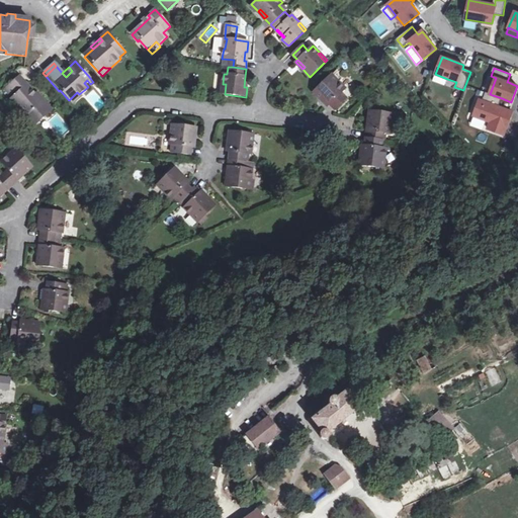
[(444,86),(447,79),(435,74),(433,81),(444,86)]
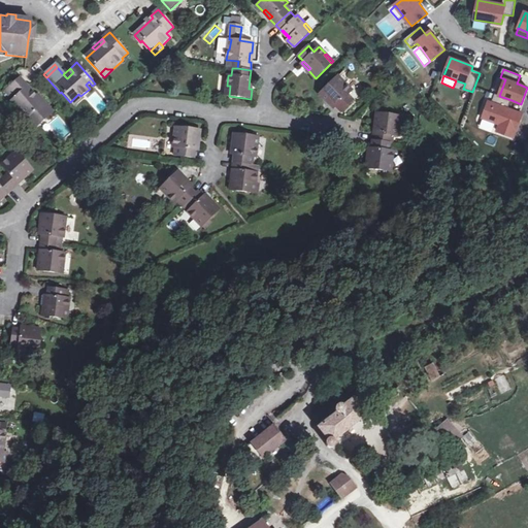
[(341,86),(343,85),(336,76),(335,78),(341,86)]
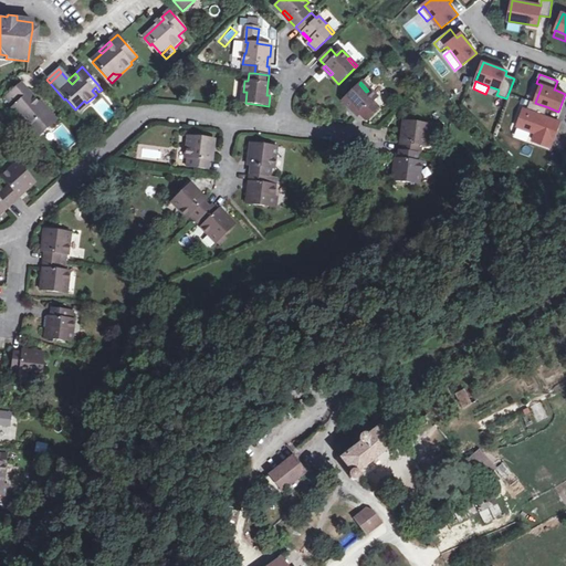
[(360,113),(366,119),(378,107),(373,102),(376,98),(368,91),(366,92),(359,84),(343,100),(349,108),(353,105),(360,113)]
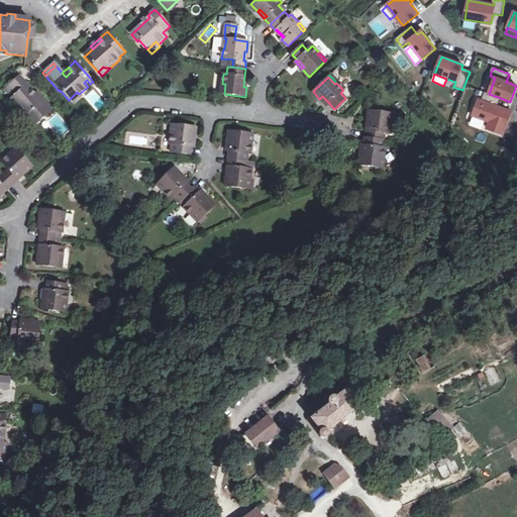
[(10,100),(26,118),(30,115),(37,123),(52,111),(43,102),(42,103),(19,78),(5,90),(12,98),(10,100)]
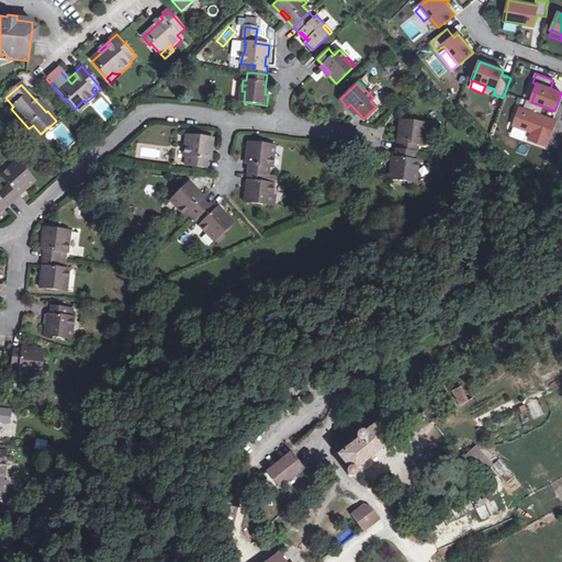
[(83,100),(75,109),(79,113),(88,104),(86,102),(83,100)]
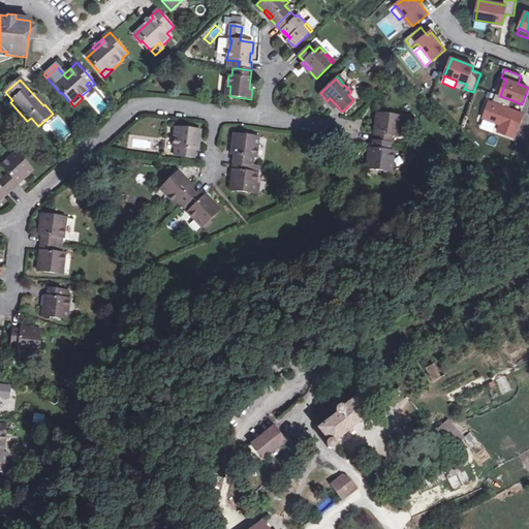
[(496,94),(493,103),(490,102),(484,118),(503,125),(500,133),(515,138),(518,130),(523,115),(508,110),(512,100),(500,96),(496,94)]
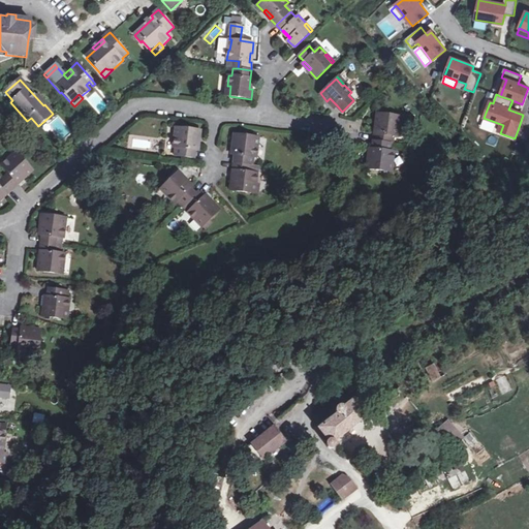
[(330,98),(327,101),(334,109),(337,105),(330,98)]
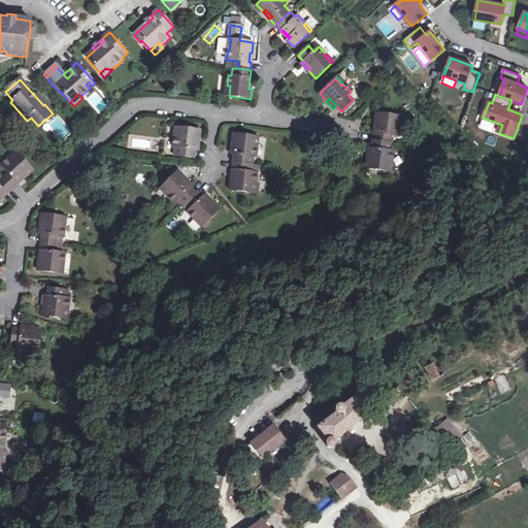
[(368,160),(367,169),(389,171),(390,161),(393,162),(394,152),(388,152),(389,143),(392,143),(393,135),(399,136),(400,126),(413,128),(414,118),(377,113),(375,123),(380,124),(378,134),(374,133),(372,150),(371,160),(368,160)]
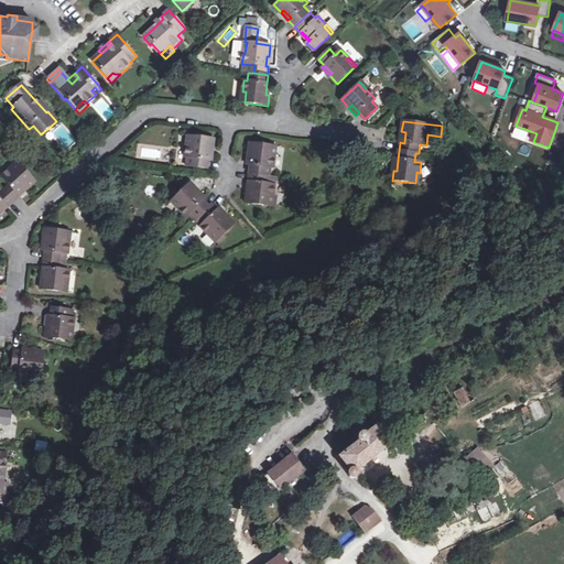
[(33,126),(29,129),(36,138),(41,134),(33,126)]
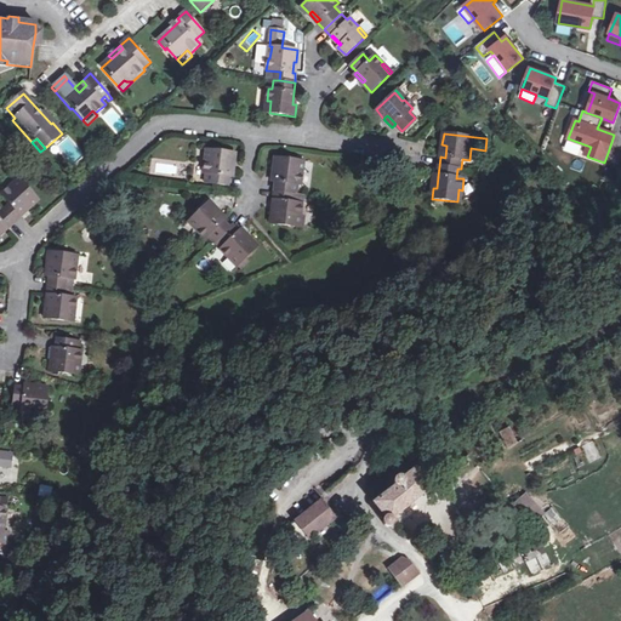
[(208,174),(206,182),(227,186),(228,177),(231,165),(234,165),(237,153),(211,151),(210,161),(206,161),(205,174),(208,174)]
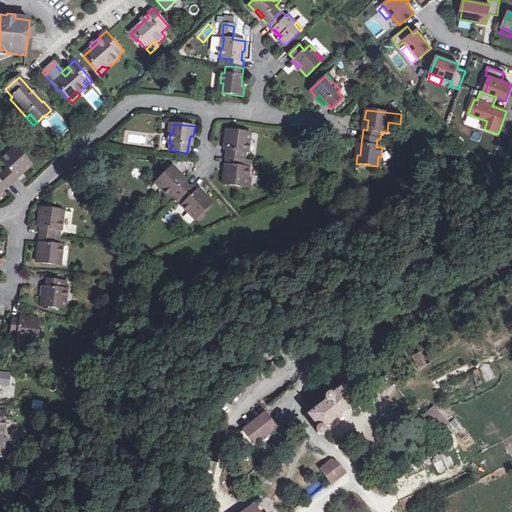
[(227,150),(227,157),(243,159),(244,152),(248,152),(249,142),(247,142),(248,132),(227,130),(226,140),(228,140),(227,150)]
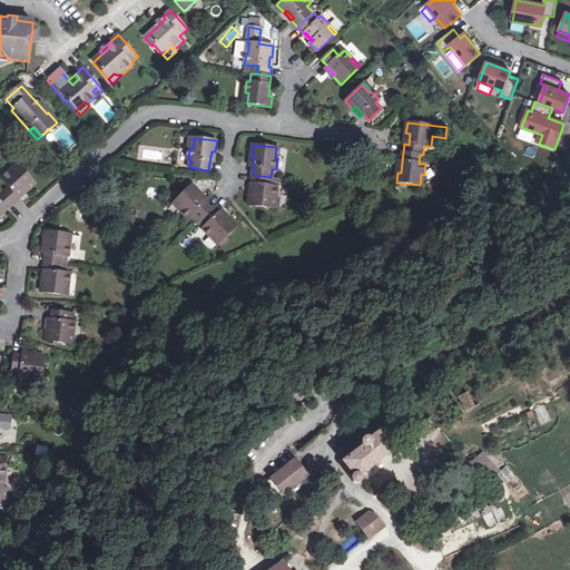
[(11,173),(20,165),(19,164),(10,172),(11,173)]
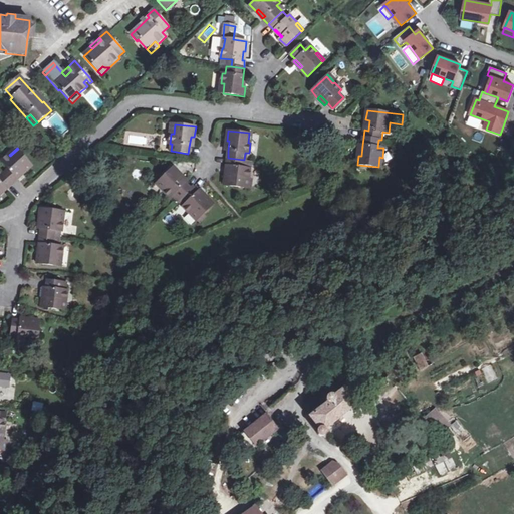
[(0,197),(0,193),(6,188),(7,189),(17,179),(16,177),(23,170),(25,173),(33,165),(18,149),(10,156),(9,155),(2,161),(9,169),(0,176),(0,197)]
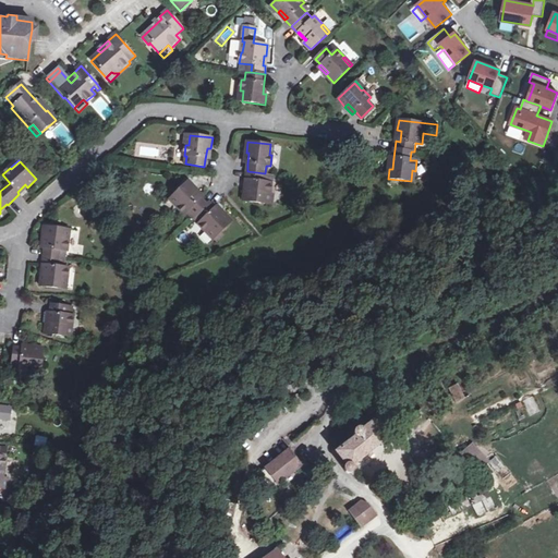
[(244,190),(244,201),(267,203),(268,193),(271,193),(273,182),(264,182),(265,173),(247,171),(246,180),(250,180),(249,191),(244,190)]
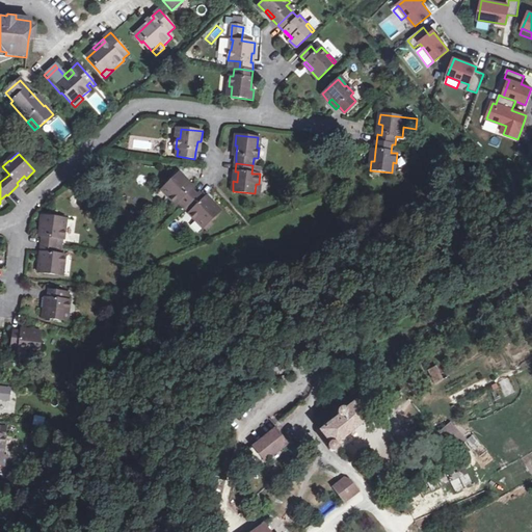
[(198,219),(206,227),(221,211),(214,203),(212,206),(206,198),(200,192),(197,194),(191,189),(184,181),(186,179),(180,171),(164,186),(171,194),(169,196),(177,204),(179,202),(185,207),(188,204),(193,210),(190,214),(196,220),(198,219)]
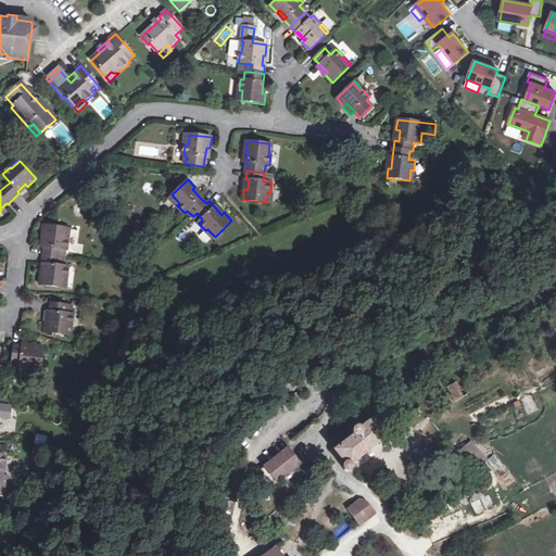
[(17,191),(19,193),(27,187),(25,184),(17,191)]
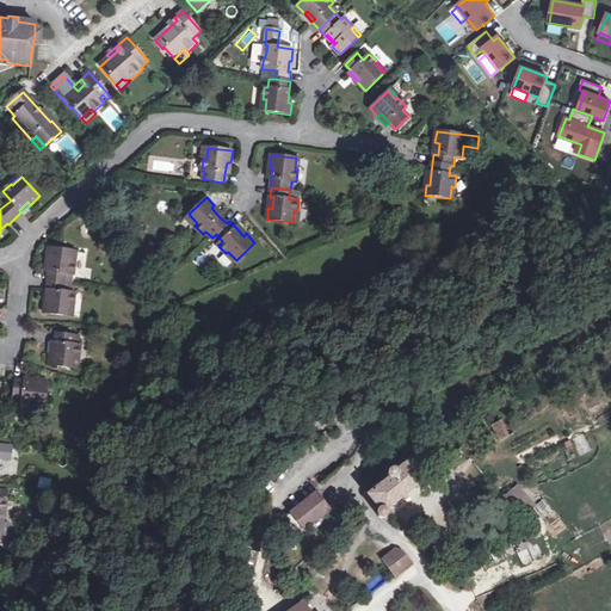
[(211,208),(220,217),(223,214),(214,205),(211,208)]
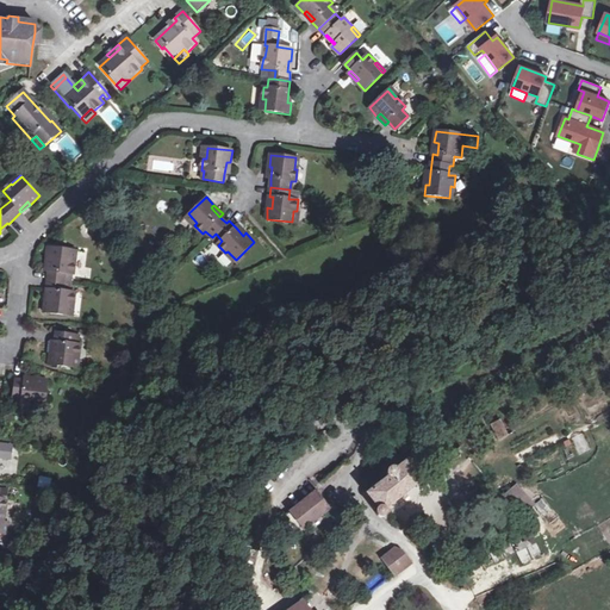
[(197,223),(188,213),(186,216),(194,225),(197,223)]
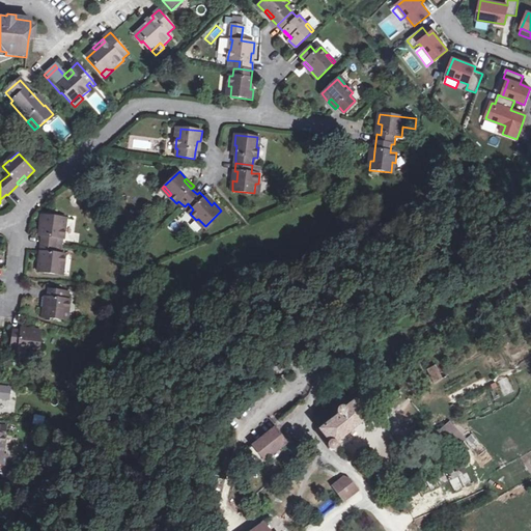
[(212,205),(214,202),(207,196),(205,198),(212,205)]
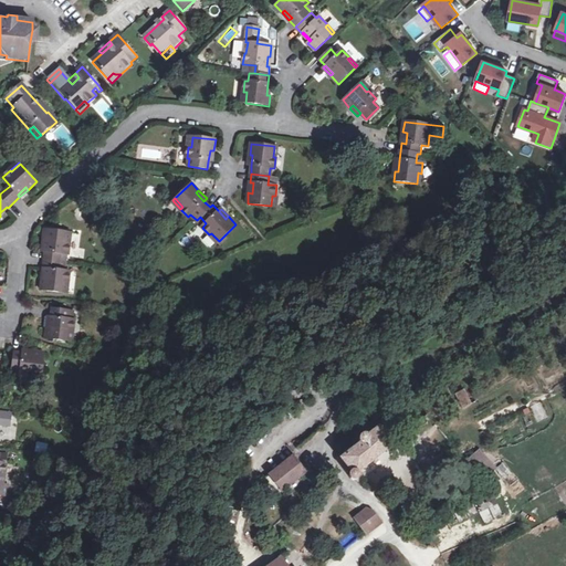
[(43,280),(42,291),(64,293),(65,282),(69,283),(70,272),(64,271),(66,254),(69,254),(70,243),(67,243),(69,232),(45,230),(44,240),(48,241),(46,251),(44,269),(48,269),(46,280),(43,280)]
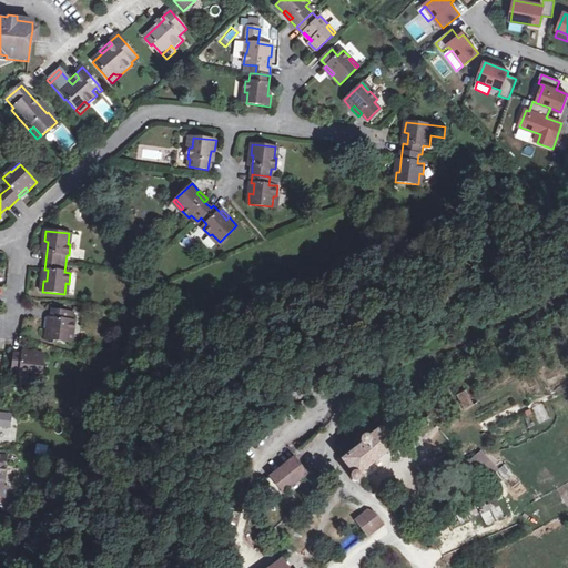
[(212,234),(210,235),(217,244),(220,242),(212,234)]
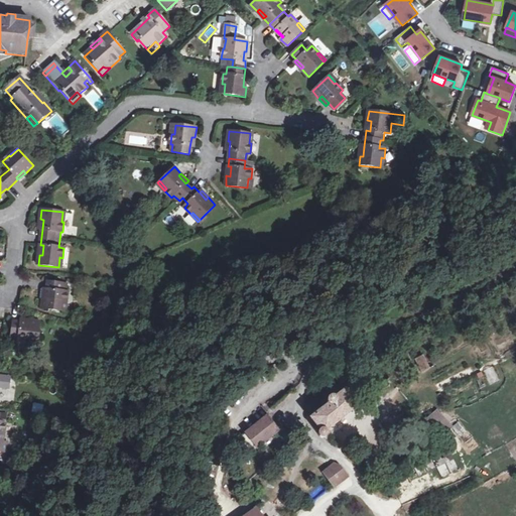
[(42,298),(41,308),(62,310),(65,300),(67,301),(68,291),(66,291),(67,284),(47,281),(46,289),(45,298),(42,298)]
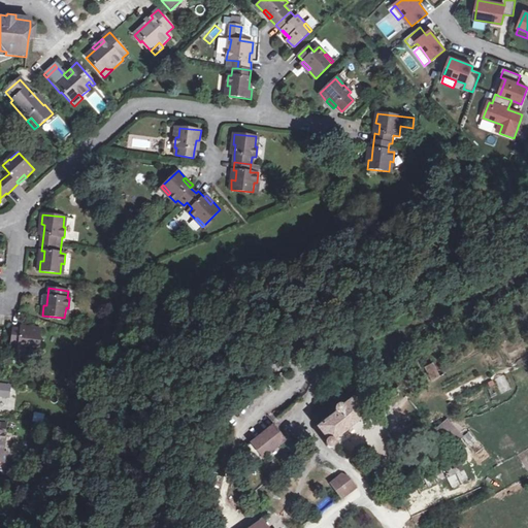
[(14,328),(11,348),(20,349),(20,352),(29,353),(30,350),(39,351),(41,329),(32,328),(32,331),(22,329),(14,328)]
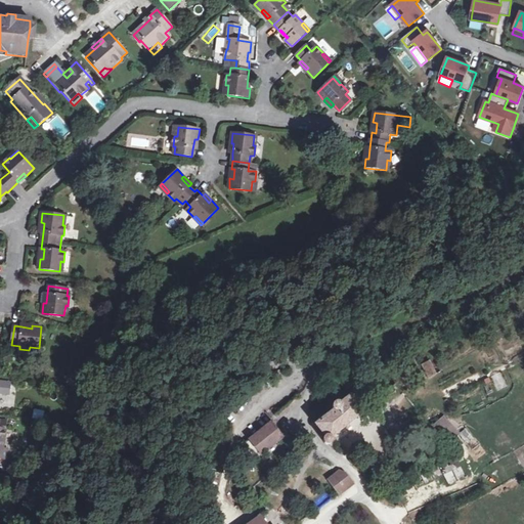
[(0,393),(8,395),(9,385),(0,383),(0,393)]
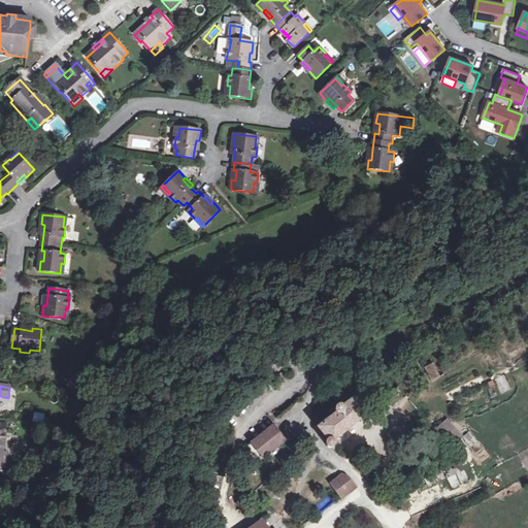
[(327,447),(331,448),(335,444),(335,440),(366,414),(354,399),(344,406),(343,405),(341,404),(339,404),(337,406),(335,409),(337,413),(319,428),(328,439),(326,442),(327,447)]
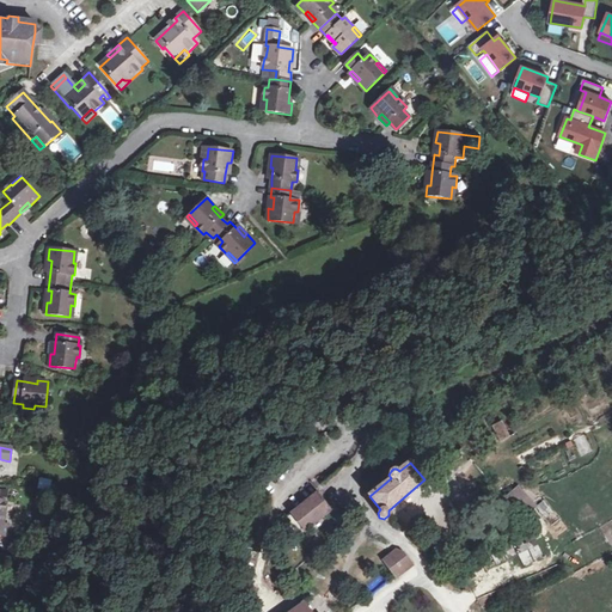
[(50,491),(51,481),(40,478),(38,489),(50,491)]
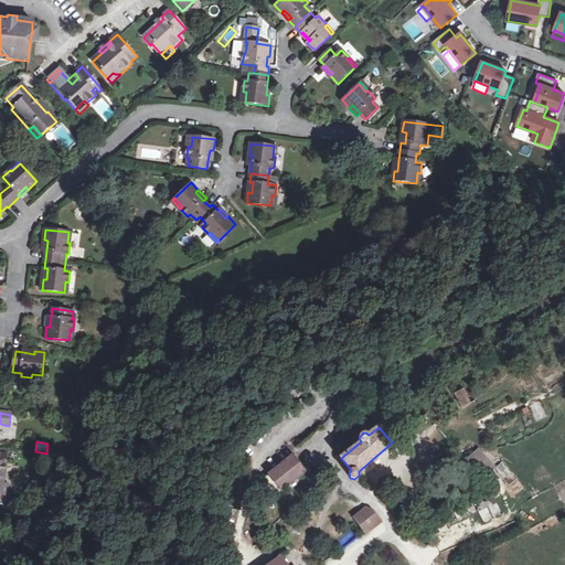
[(469,461),(486,479),(494,470),(478,452),(469,461)]
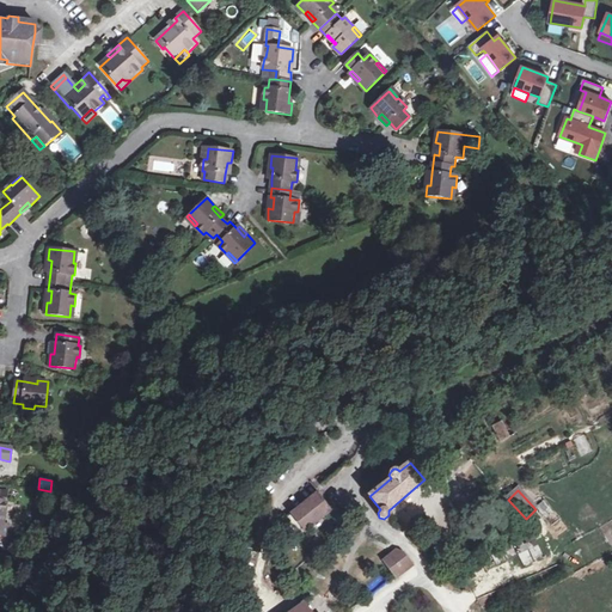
[(292,513),(305,531),(331,509),(317,493),(292,513)]
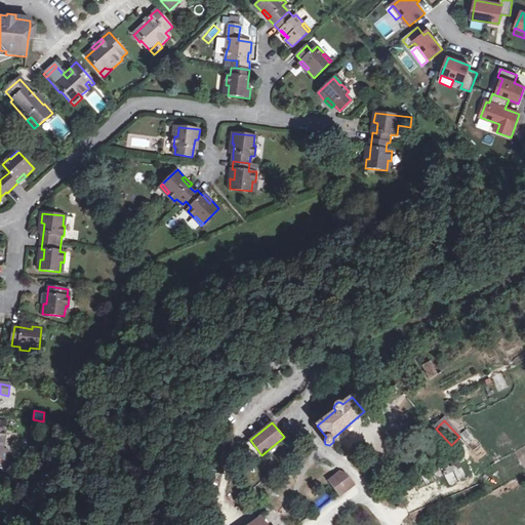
[(341,498),(356,486),(342,470),(328,482),(341,498)]
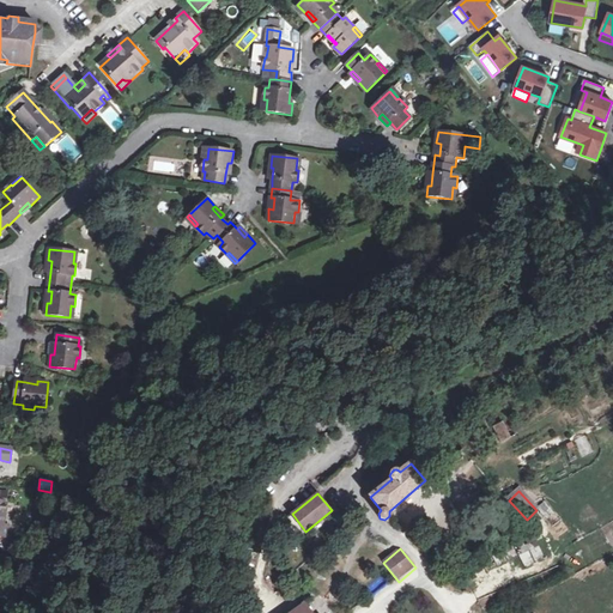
[(25,590),(18,596),(25,604),(31,599),(25,590)]
